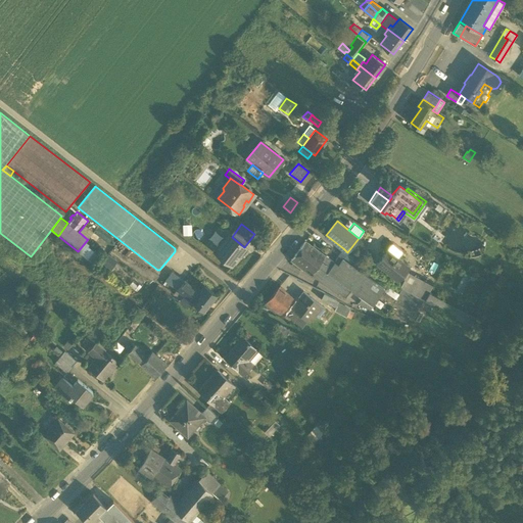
[(191,225),(182,225),(183,235),(192,235),(191,225)]
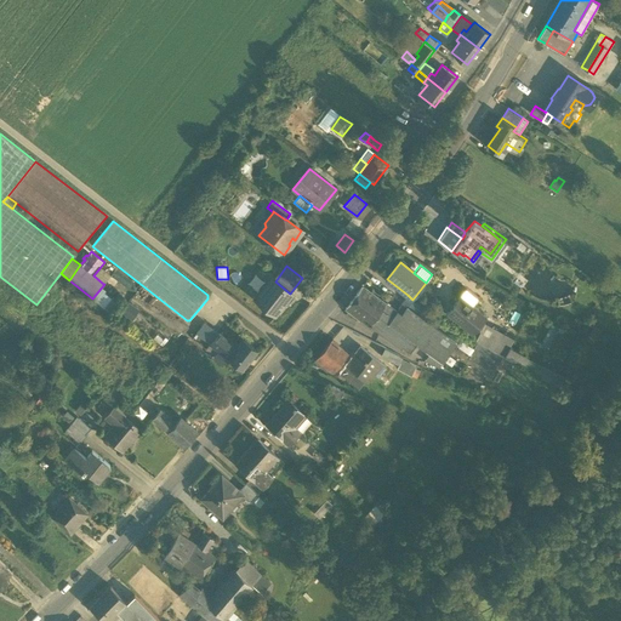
[(109,275),(100,268),(93,275),(103,284),(109,275)]
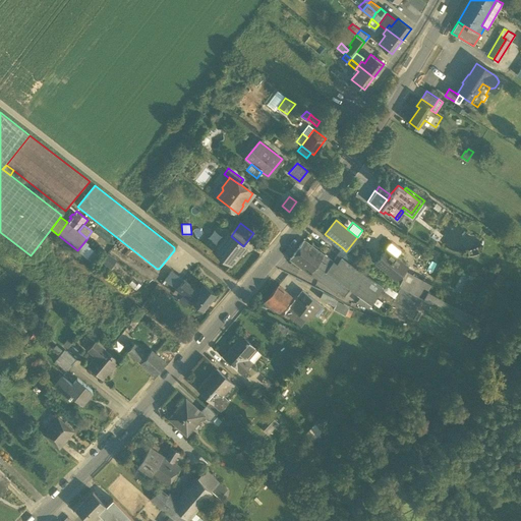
[(213,251),(231,266),(245,247),(243,246),(231,236),(227,233),(213,251)]
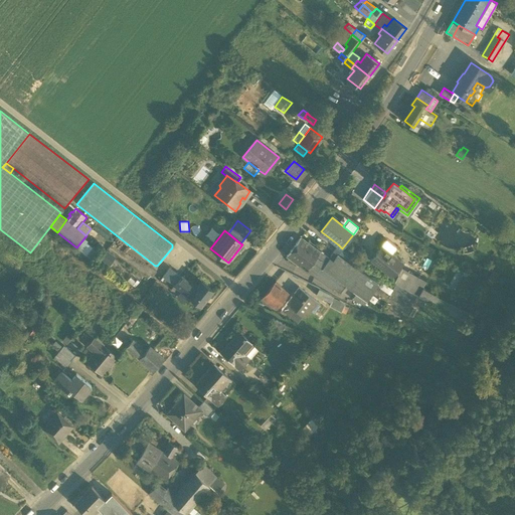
[(287,256),(307,271),(320,252),(319,251),(300,237),(287,256)]
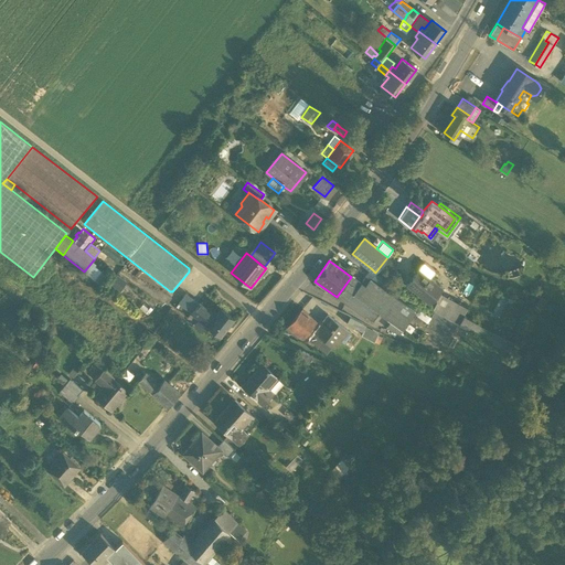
[(419,268),(429,276),(435,270),(424,262),(419,268)]
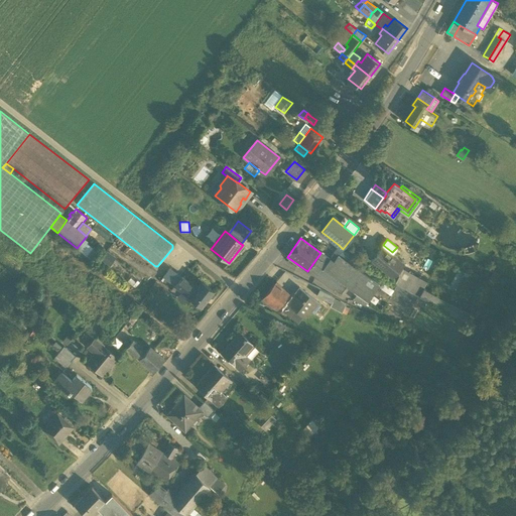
[(97,253),(82,242),(77,248),(92,259),(97,253)]
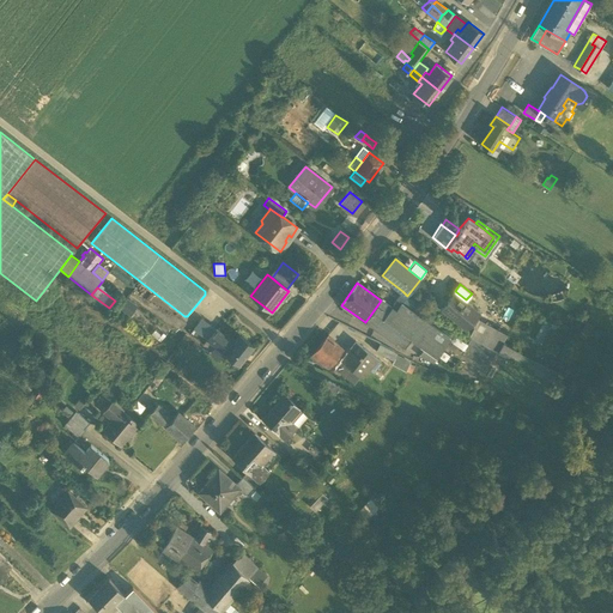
[(441,308),(466,328),(479,310),(466,299),(455,291),(454,291),(441,308)]
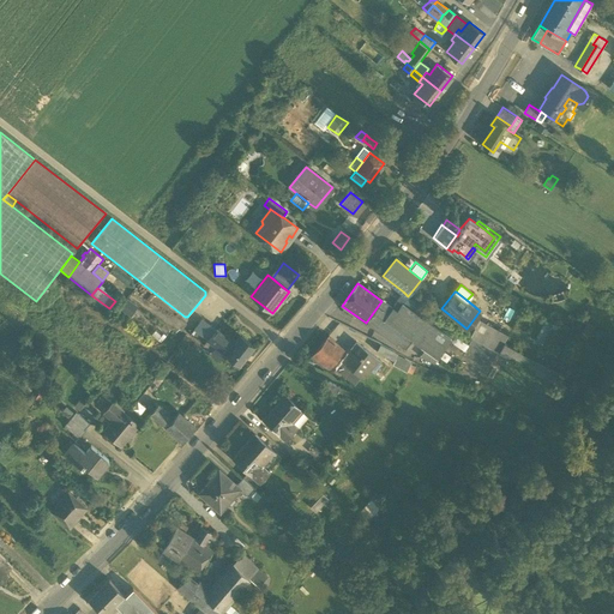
[(422,304),(408,296),(403,301),(419,311),(422,304)]
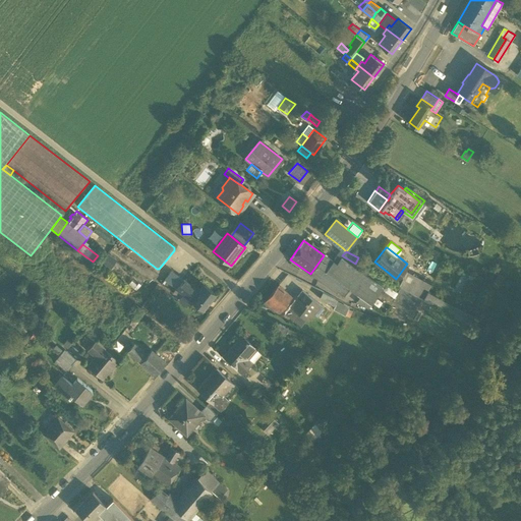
[(117,261),(107,253),(101,263),(111,270),(117,261)]
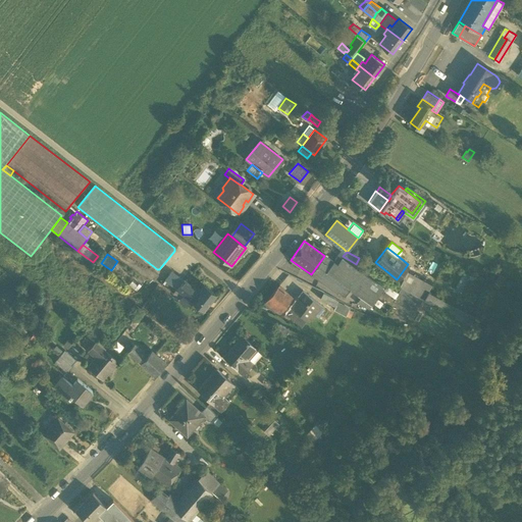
[(361,297),(372,304),(383,286),(342,258),(338,262),(337,264),(333,261),(324,255),(323,255),(324,256),(311,274),(337,294),(338,292),(345,296),(350,289),(361,297)]
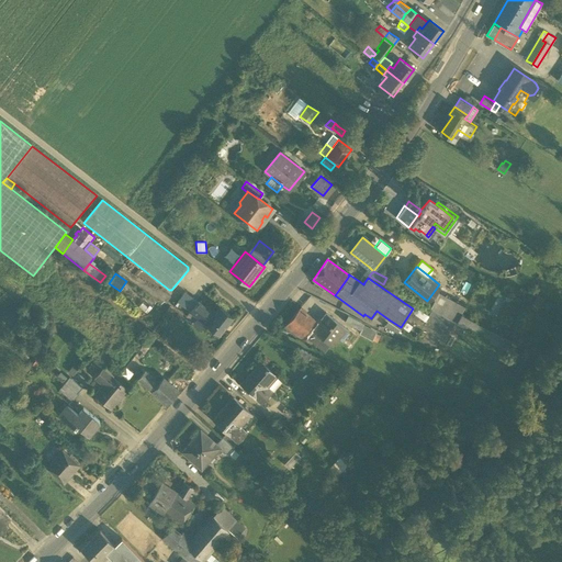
[(177,302),(190,312),(198,302),(186,292),(177,302)]
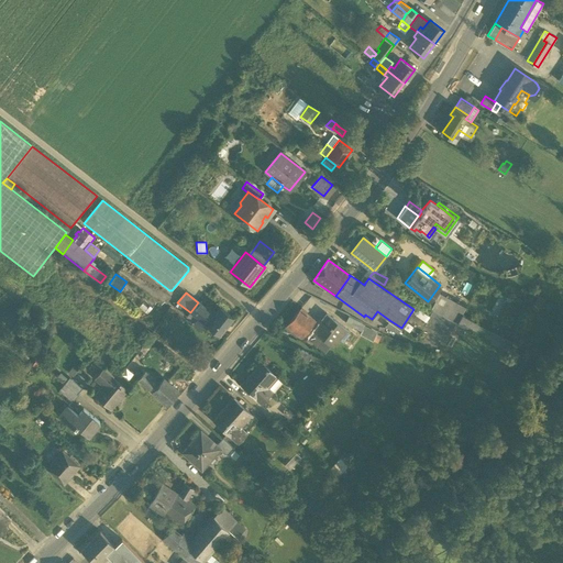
[(431,309),(432,309),(455,322),(457,322),(462,315),(465,308),(439,294),(437,299),(435,299),(434,300),(435,300),(431,309)]
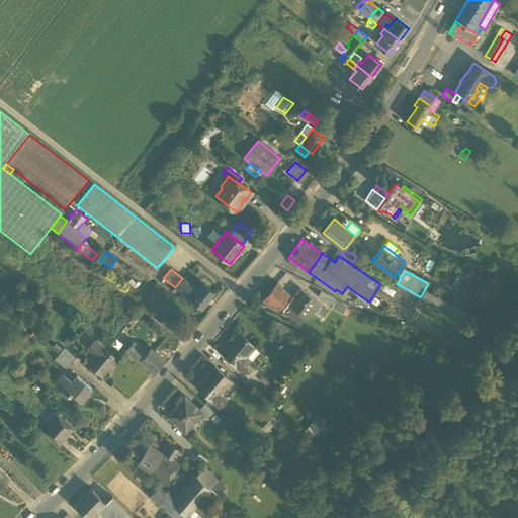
[(465,273),(459,270),(450,287),(456,290),(465,273)]
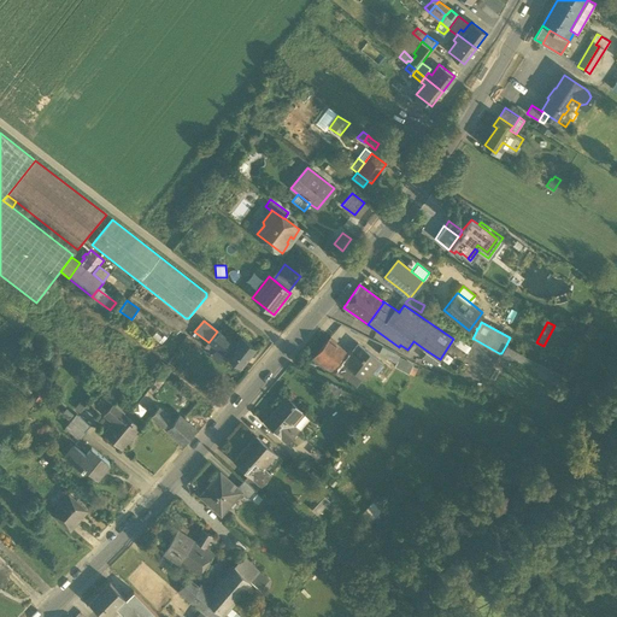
[(597,329),(589,324),(581,336),(588,341),(597,329)]
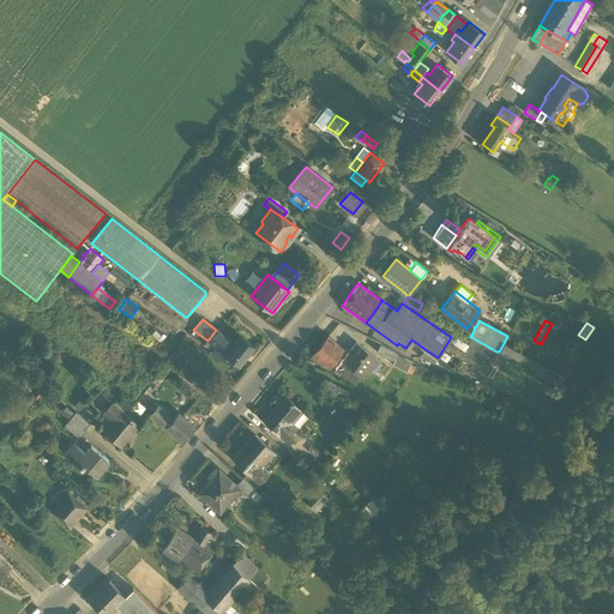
[(157,330),(151,336),(160,343),(166,337),(157,330)]
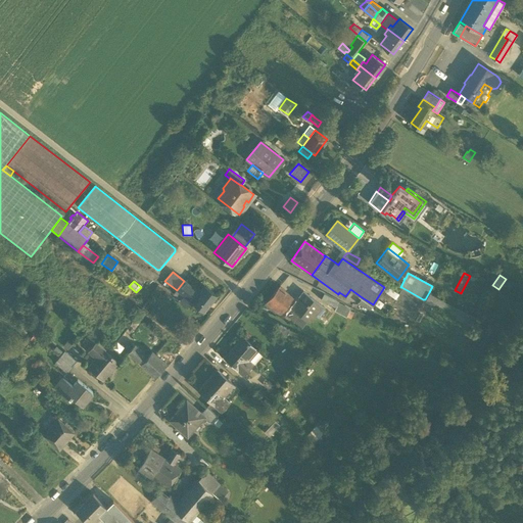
[(191,302),(203,313),(217,295),(204,286),(199,293),(196,296),(190,291),(193,288),(184,281),(177,290),(183,295),(191,302)]
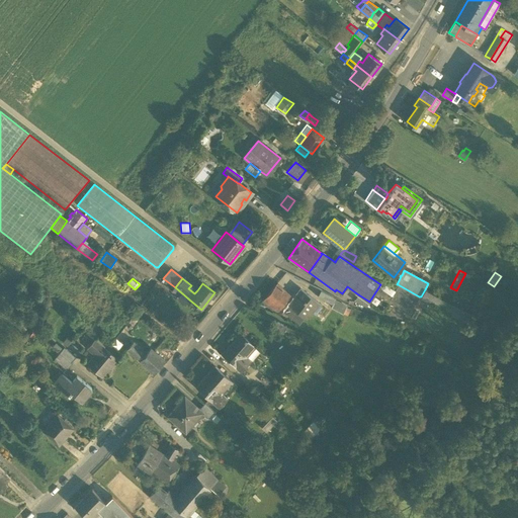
[(263,300),(277,312),(290,295),(276,283),(263,300)]
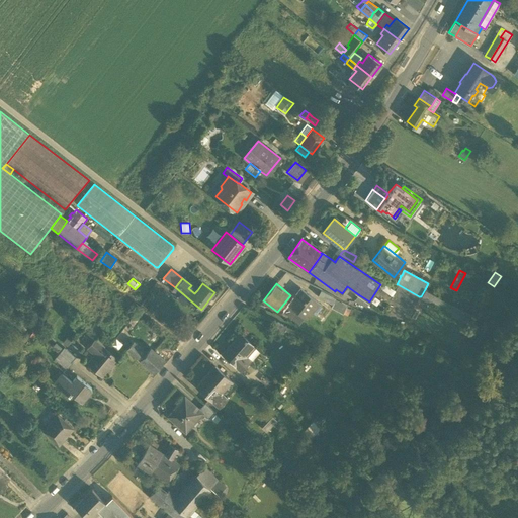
[(395,290),(384,283),(380,288),(392,294),(392,295),(395,290)]
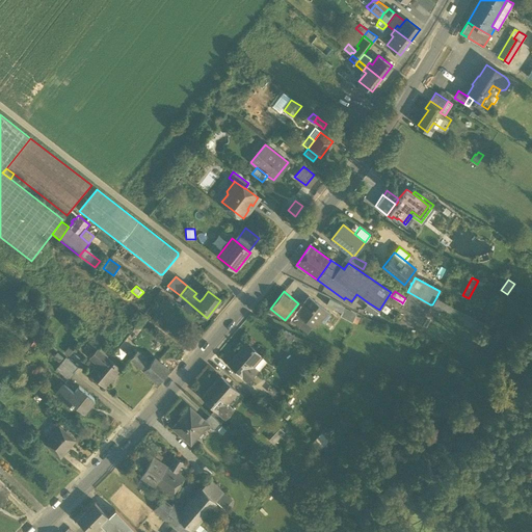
[(427,310),(430,304),(408,292),(405,298),(400,308),(411,313),(414,309),(420,313),(425,315),(427,310)]
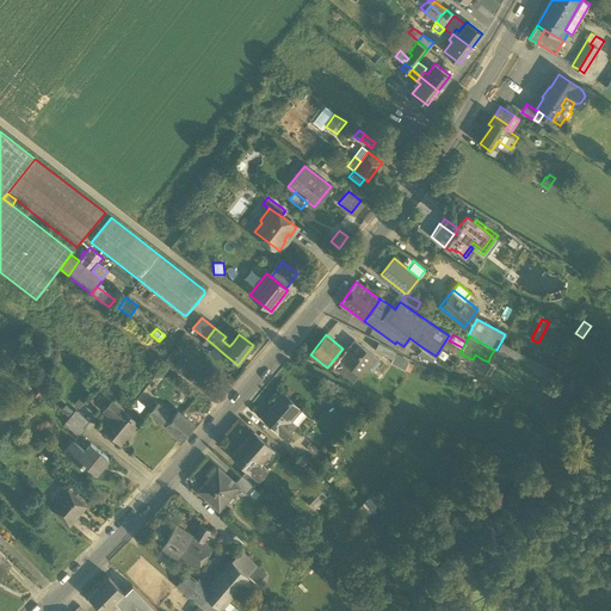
[(340,359),(359,374),(365,366),(368,368),(376,358),(355,340),(340,359)]
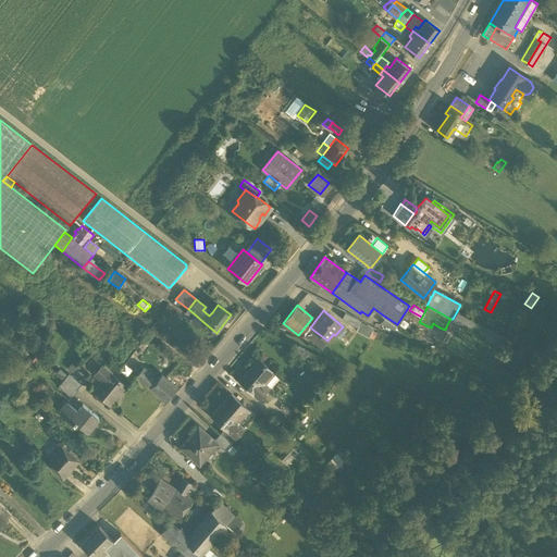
[(421,317),(409,310),(407,314),(418,322),(421,317)]
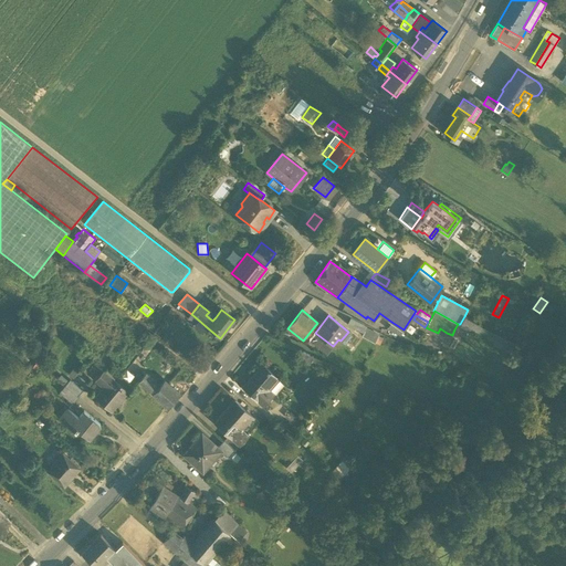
[(513,343),(464,316),(460,324),(469,329),(507,350),(513,343)]
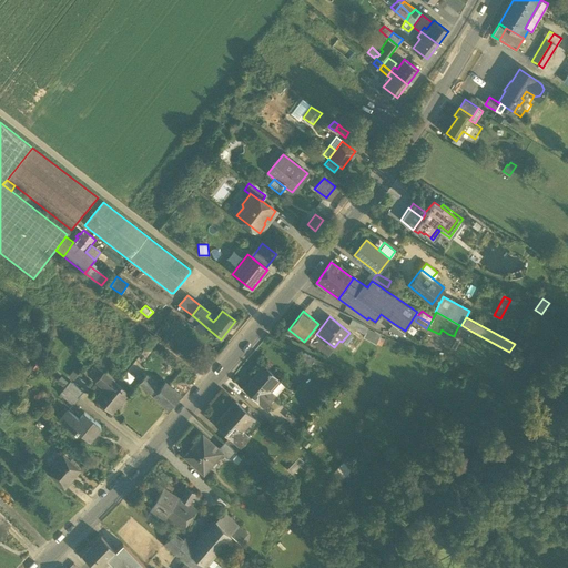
[(348,326),(361,332),(365,325),(352,318),(348,326)]
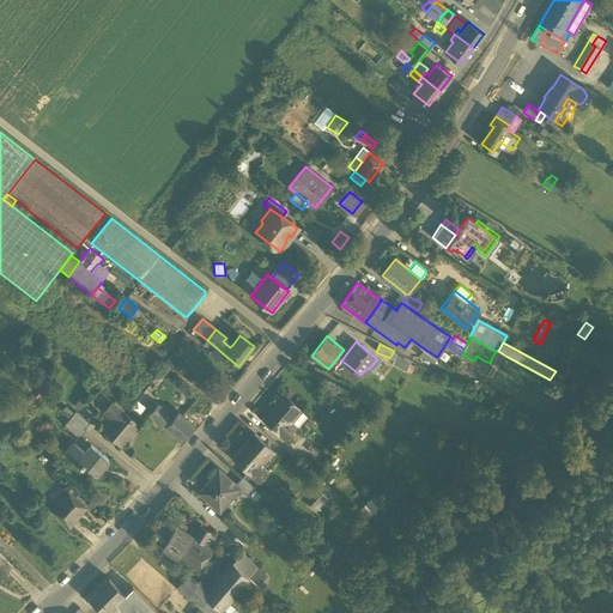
[(218,362),(224,354),(214,346),(208,354),(218,362)]
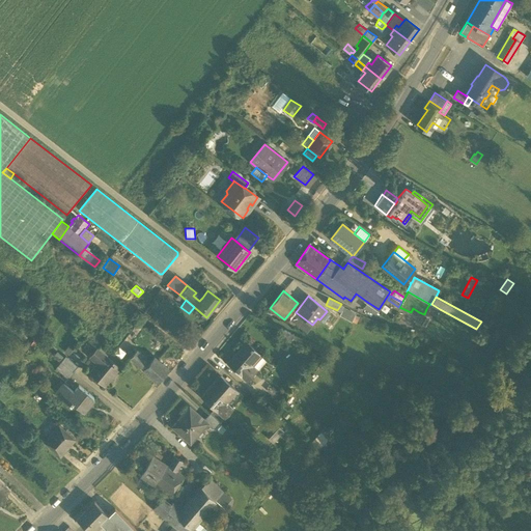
[(363,308),(375,314),(379,309),(367,302),(363,308)]
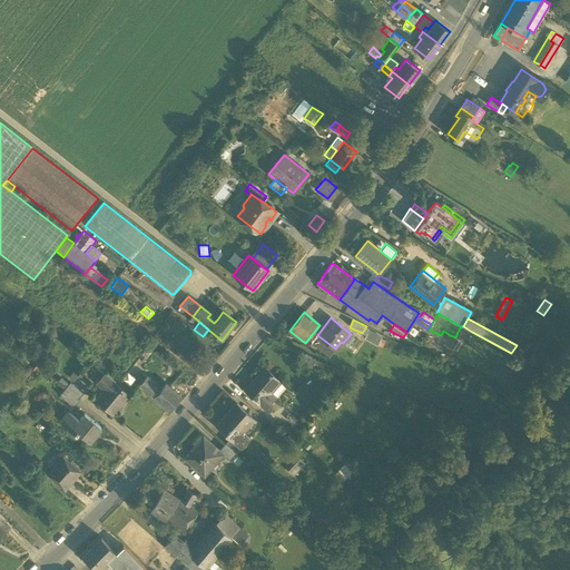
[(461,326),(458,332),(469,337),(472,332),(463,326),(461,326)]
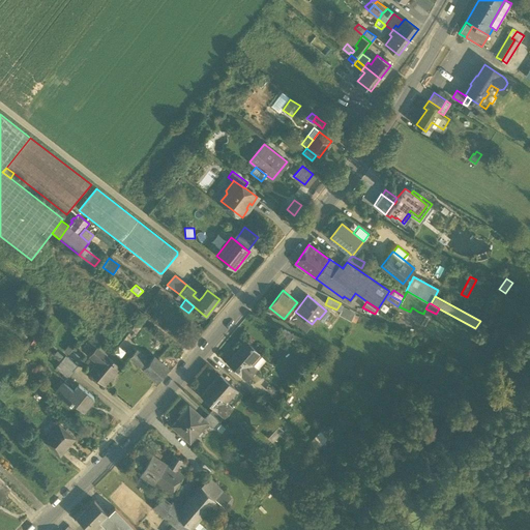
[(351,320),(354,314),(342,307),(340,312),(339,314),(351,320)]
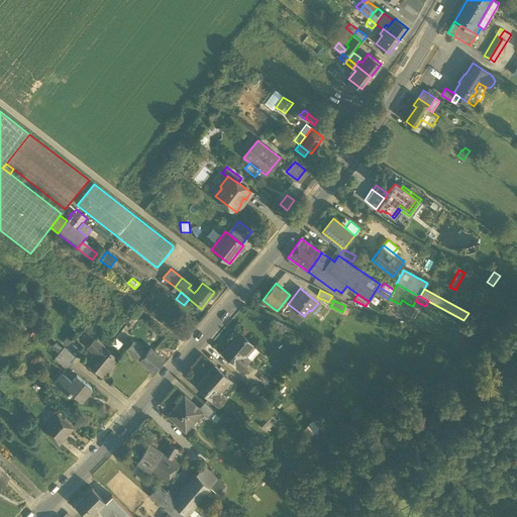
[(321,305),(318,303),(311,311),(315,314),(321,305)]
